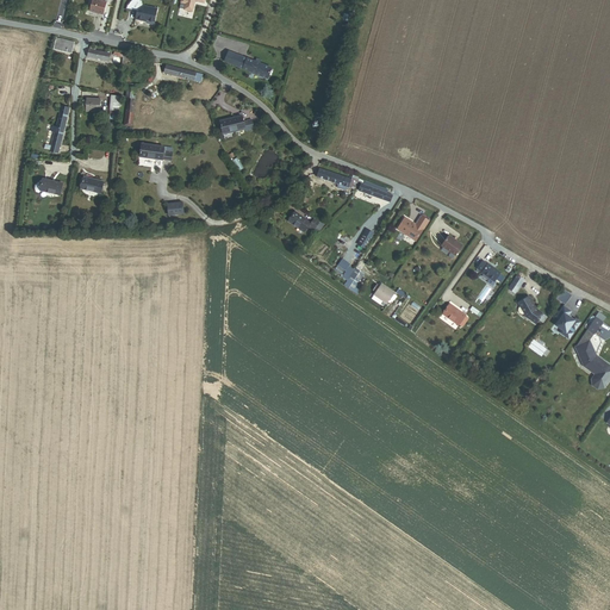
[(92,0),(91,11),(106,14),(109,4),(95,0),(92,0)]
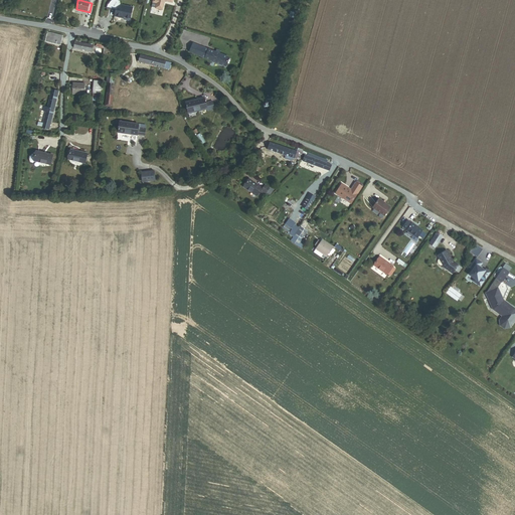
[(121,4),(120,1),(117,0),(111,0),(107,7),(107,8),(116,10),(115,16),(124,18),(124,19),(130,21),(133,7),(121,4)]
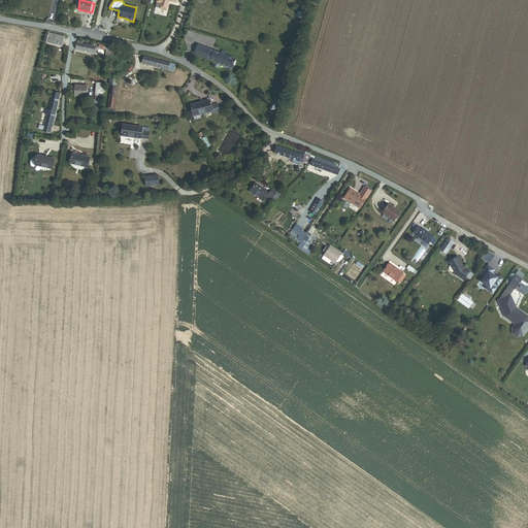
[(177,3),(177,0),(158,0),(158,3),(162,4),(161,9),(167,10),(169,1),(177,3)]
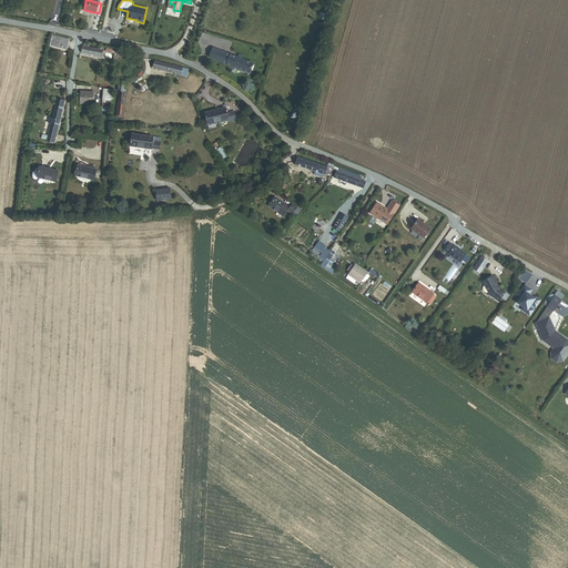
[(51,46),(68,50),(70,40),(53,36),(51,46)]
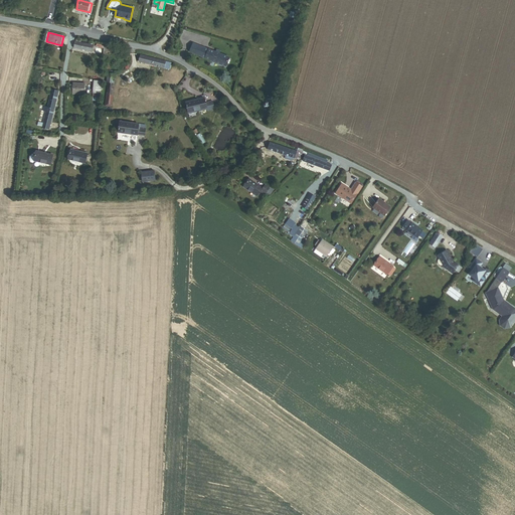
[(74,48),(93,52),(95,45),(81,42),(82,39),(77,37),(76,42),(75,41),(74,48)]
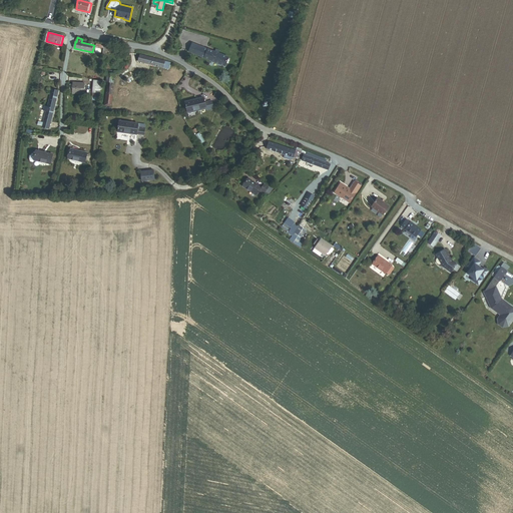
[(190,52),(197,55),(201,46),(193,43),(190,52)]
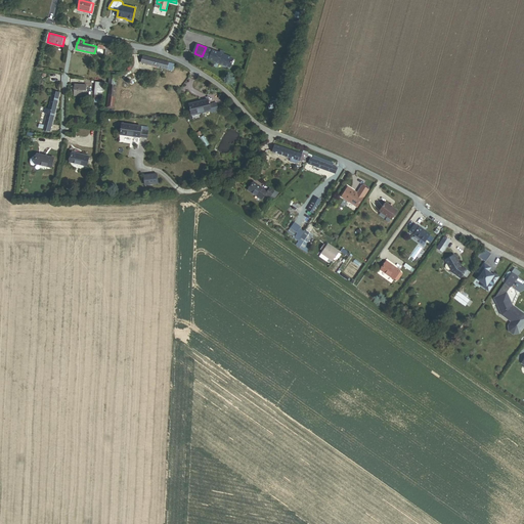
[(202,56),(210,59),(213,50),(206,47),(202,56)]
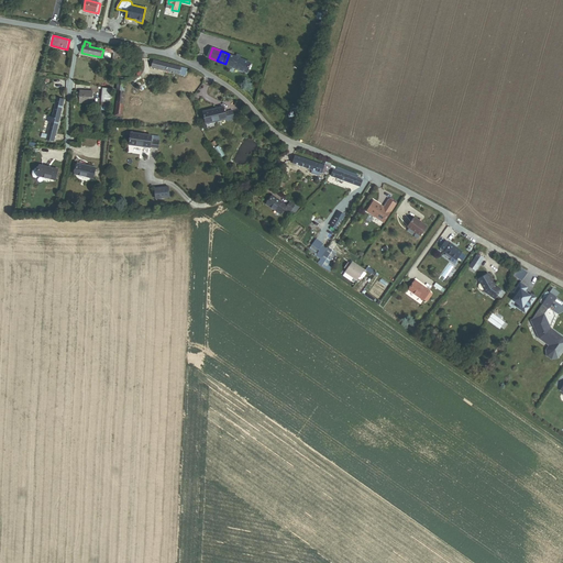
[(249,73),(252,63),(229,54),(225,64),(249,73)]
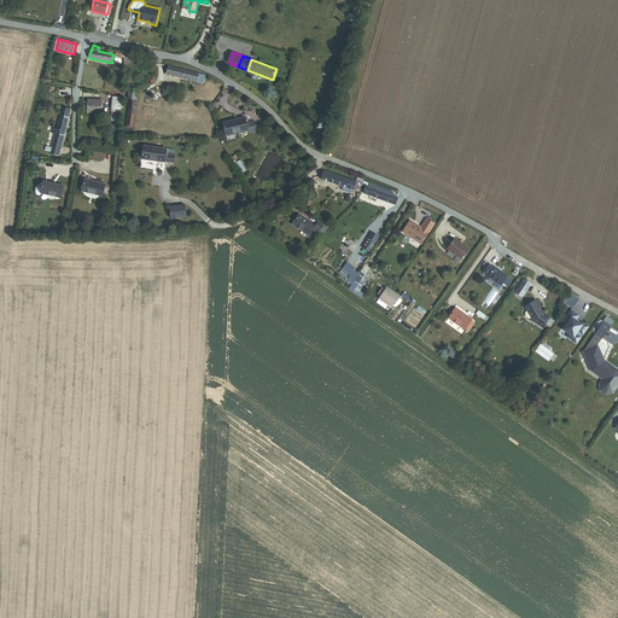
[(198,74),(168,68),(167,75),(204,83),(205,75),(198,74)]
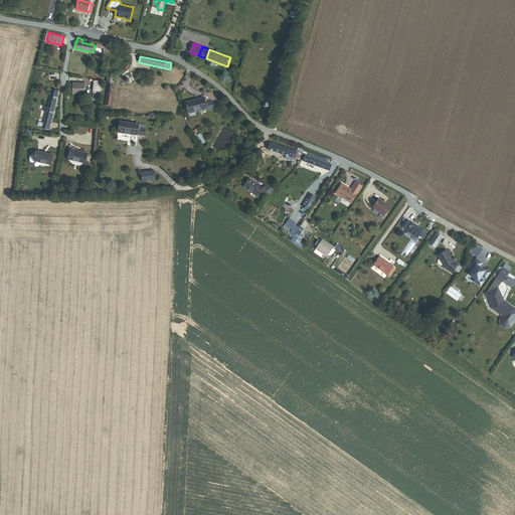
[(114,96),(113,96),(116,74),(120,75),(120,71),(109,70),(107,82),(109,82),(105,106),(106,107),(106,110),(111,110),(112,107),(114,96)]
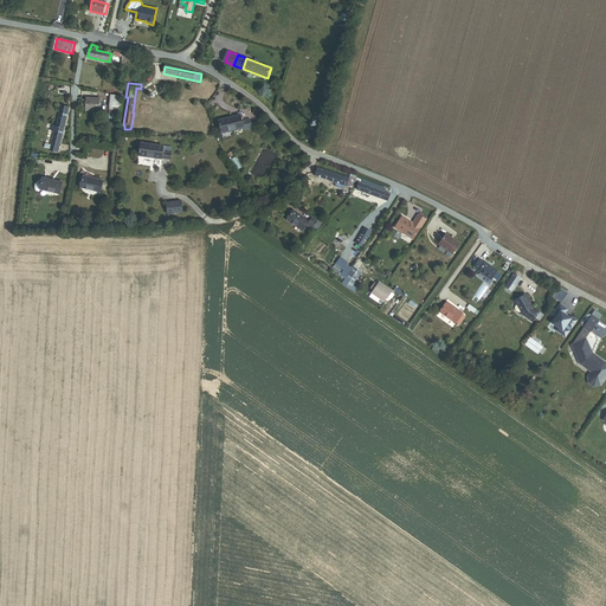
[(109,113),(118,114),(120,96),(111,95),(109,113)]
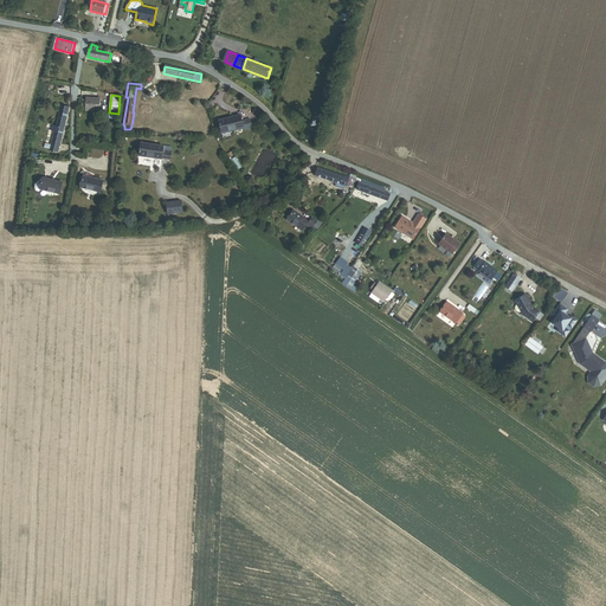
[(86,111),(100,113),(101,98),(86,97),(86,101),(83,100),(83,109),(86,109),(86,111)]
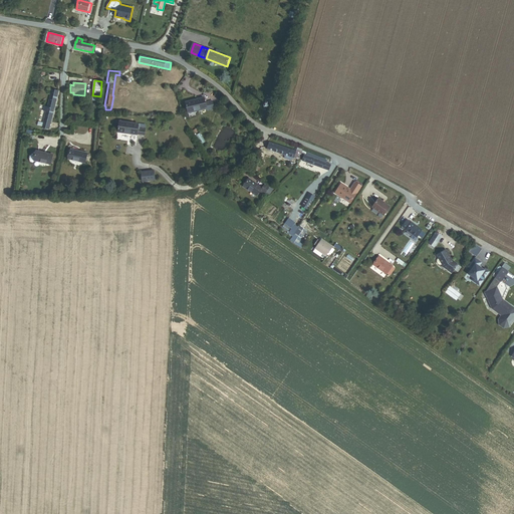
[(44,122),(51,124),(59,91),(52,89),(48,106),(45,106),(44,111),(47,111),(44,122)]
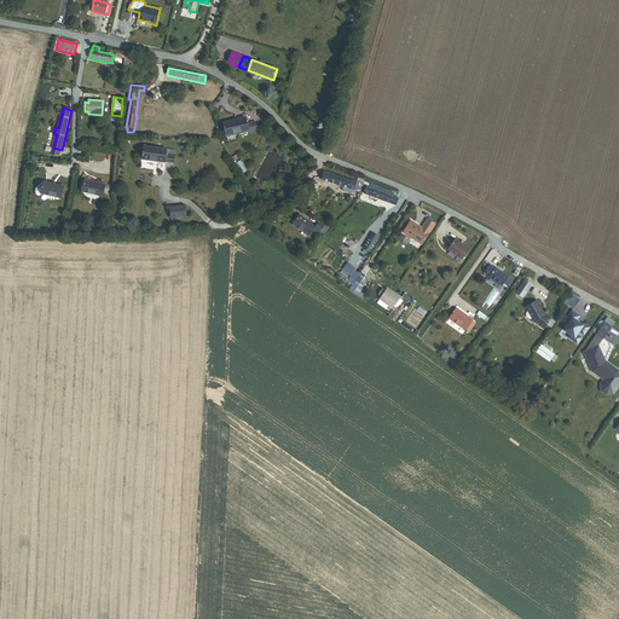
[(247,123),(246,117),(224,122),(226,137),(248,131),(249,133),(258,131),(255,121),(247,123)]
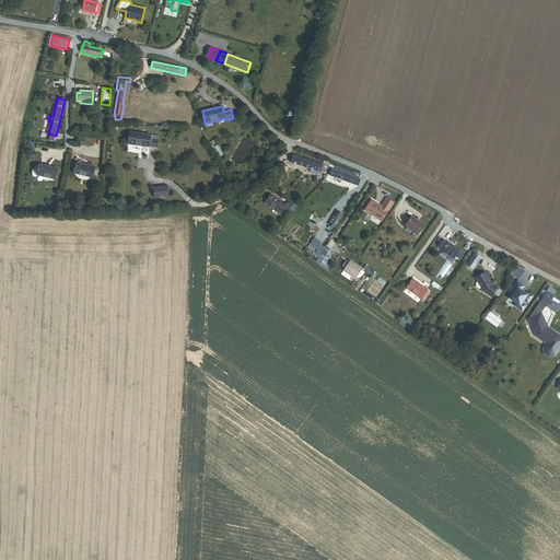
[(151,135),(130,131),(128,143),(149,147),(150,147),(158,148),(159,140),(151,139),(151,135)]
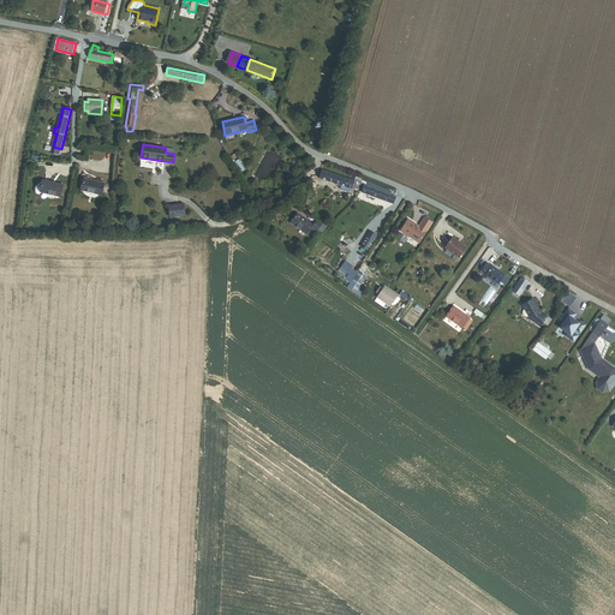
[(354,180),(323,169),(320,178),(341,186),(340,189),(348,192),(351,189),(358,191),(363,179),(356,177),(354,180)]
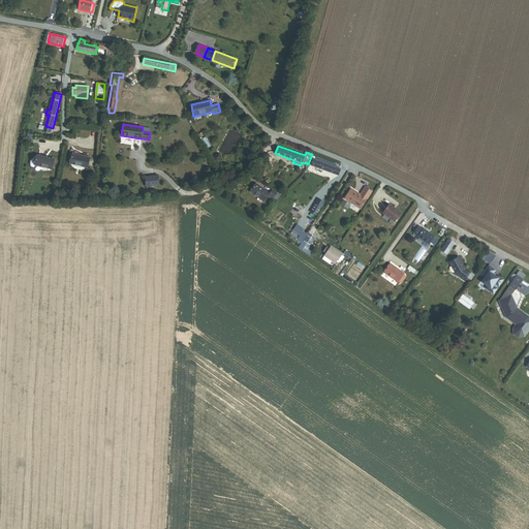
[(71,163),(88,167),(90,158),(73,154),(71,163)]
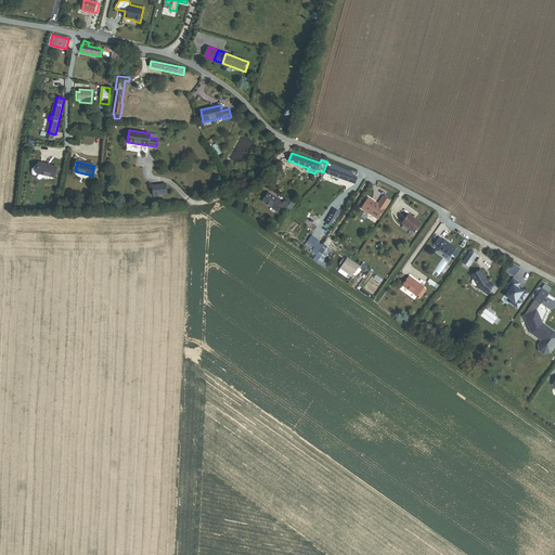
[(40,163),(40,166),(37,165),(35,166),(34,167),(34,171),(34,173),(35,175),(37,175),(38,173),(54,178),(57,167),(40,163)]
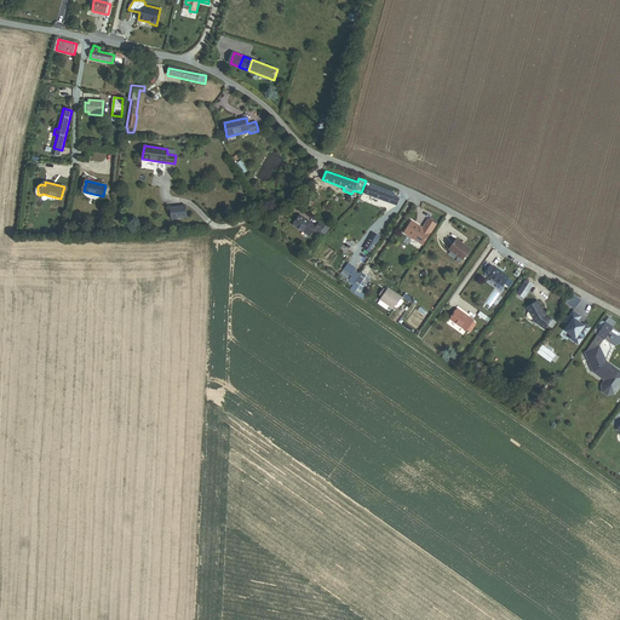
[(397,206),(400,197),(389,194),(390,190),(378,185),(377,189),(368,187),(365,195),(397,206)]
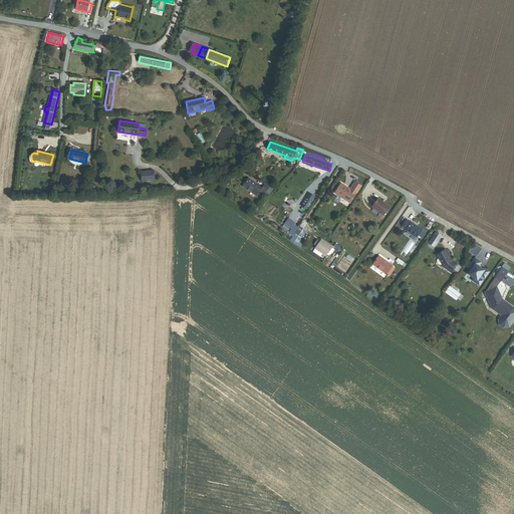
[(141,172),(142,182),(156,181),(155,171),(141,172)]
